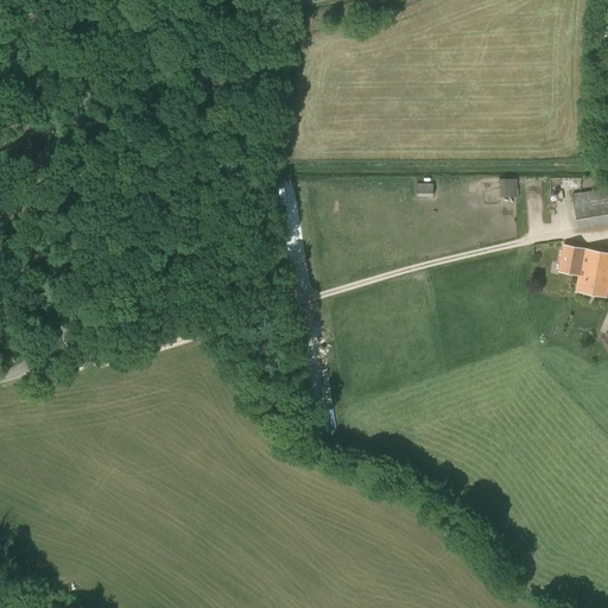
[(517,178),(500,179),(500,197),(517,197),(517,178)]
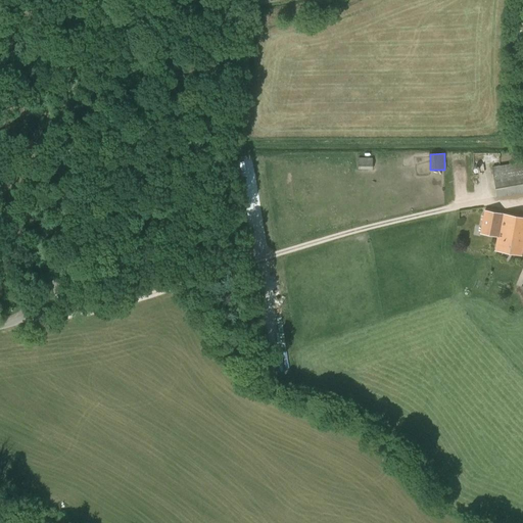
[(497,162),(497,153),(476,153),(476,162),(497,162)]
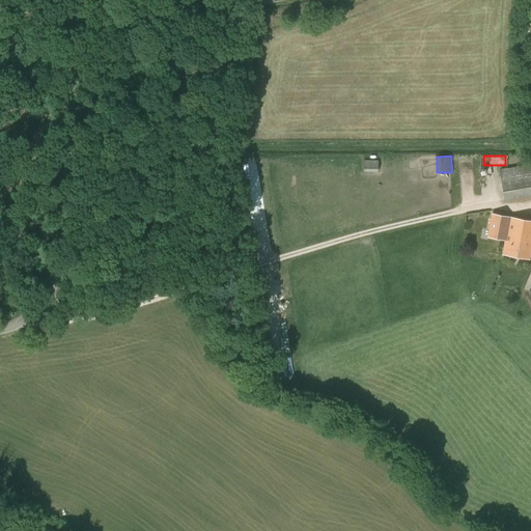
[(363,161),(363,172),(378,172),(378,161),(363,161)]
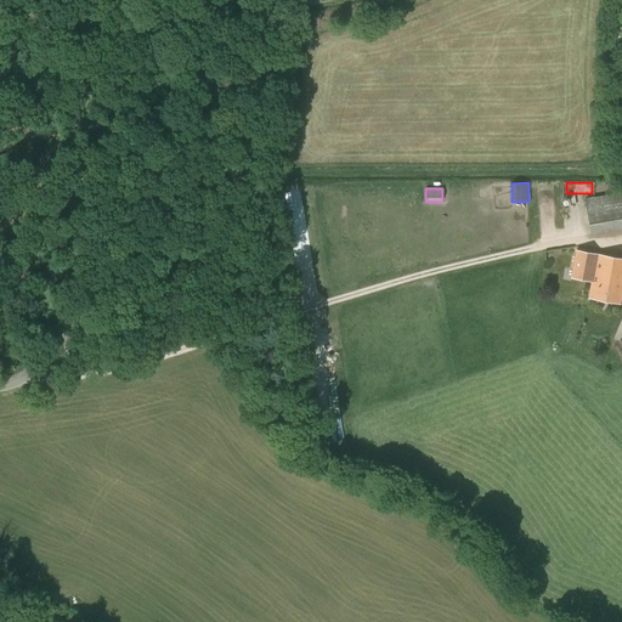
[(621,230),(621,192),(584,199),(591,236),(621,230)]
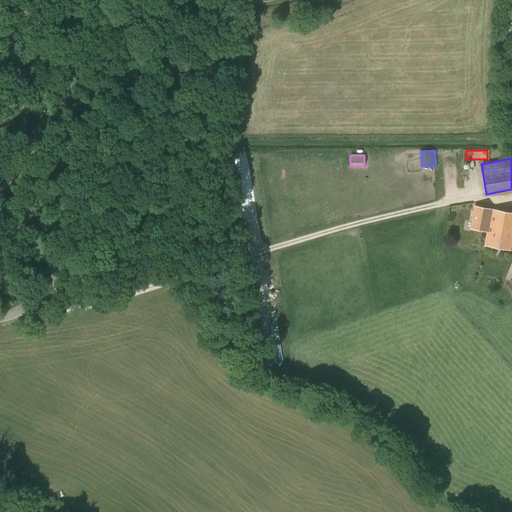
[(447,159),(447,171),(457,171),(457,159),(447,159)]
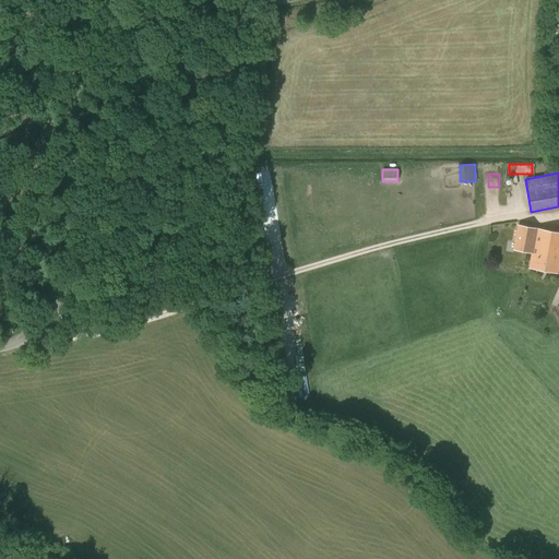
[(513,250),(532,253),(536,228),(518,225),(513,250)]
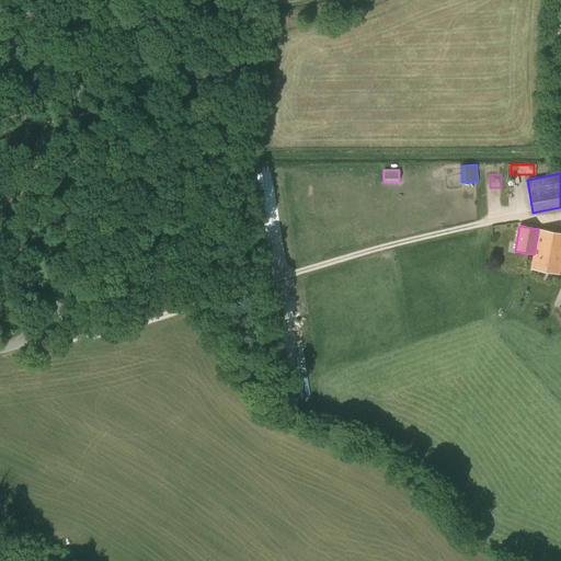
[(560,233),(538,229),(534,254),(530,270),(559,275),(560,263),(560,233)]
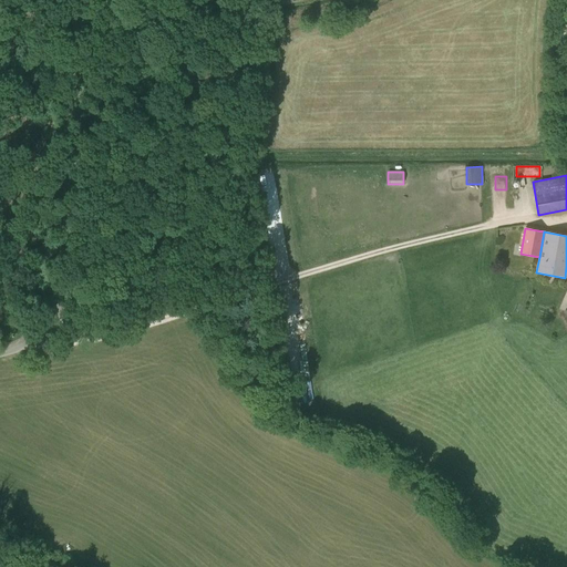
All buildings are outlined.
